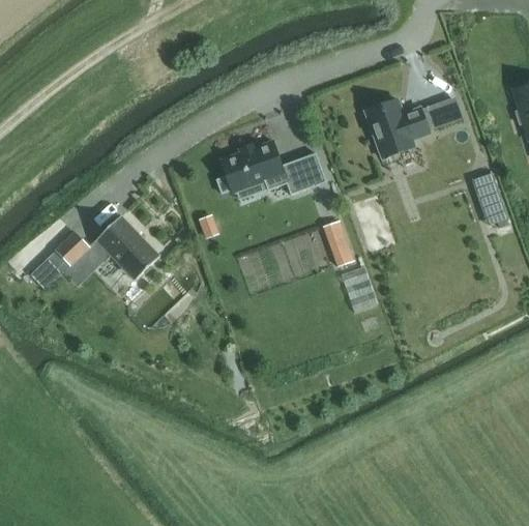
[(528,82),(512,87),(519,109),(515,110),(519,122),(523,121),(528,140),(528,82)]
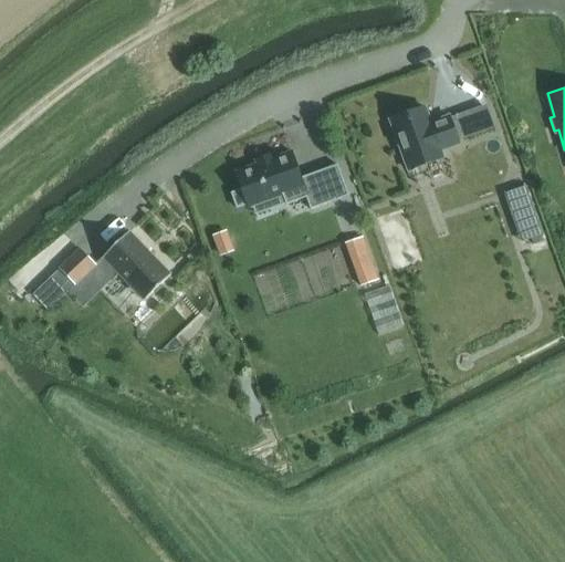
[(426,104),(389,117),(407,167),(442,154),(439,147),(458,141),(448,113),(431,120),(426,104)]
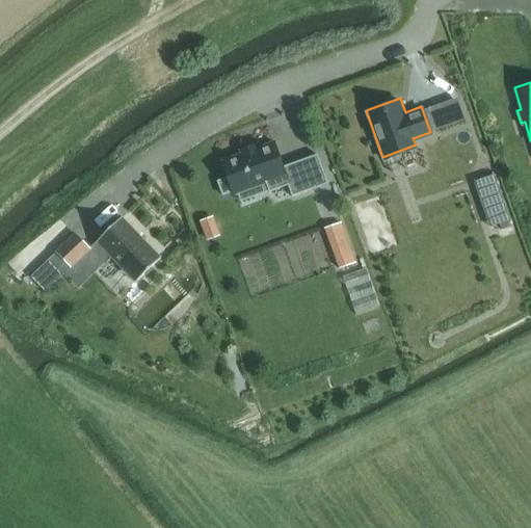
[(226,175),(216,179),(221,193),(231,189),(232,191),(236,190),(265,180),(268,189),(287,183),(291,194),(326,181),(316,153),(316,152),(283,164),(273,140),(256,147),(240,152),(220,159),(226,175)]
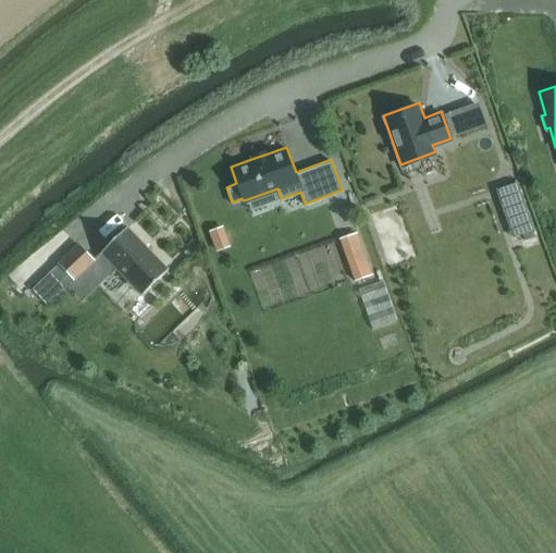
[(516,180),(496,186),(505,211),(524,205),(516,180)]
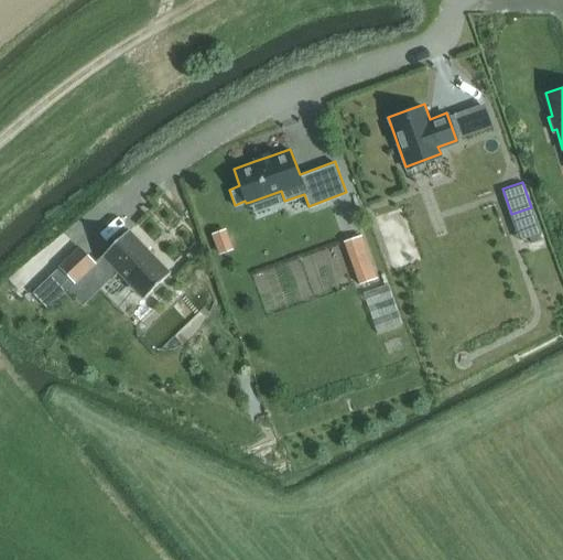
[(224,227),(212,232),(218,250),(231,246),(224,227)]
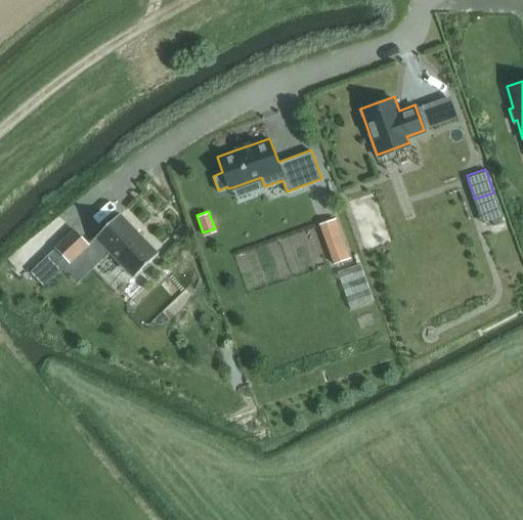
[(94,235),(133,275),(158,252),(119,212),(94,235)]
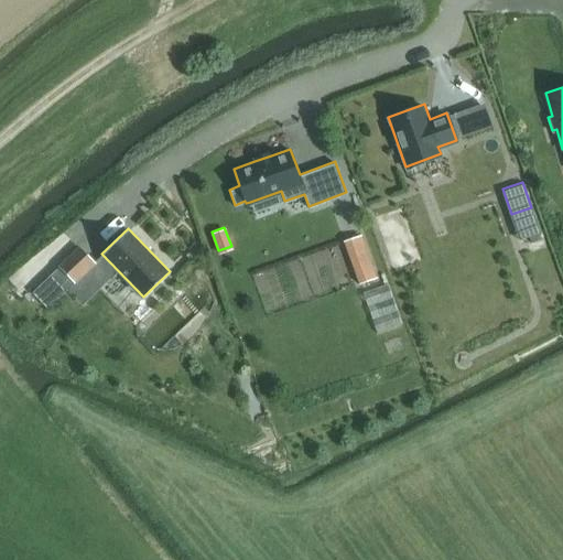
[(359,281),(371,277),(357,235),(344,239),(359,281)]
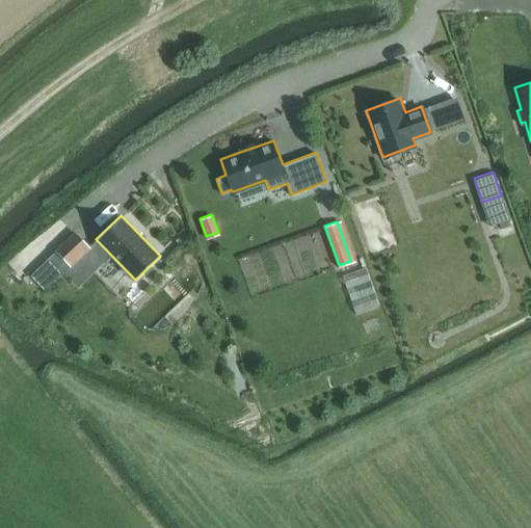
[(74,232),(56,249),(71,264),(88,246),(74,232)]
